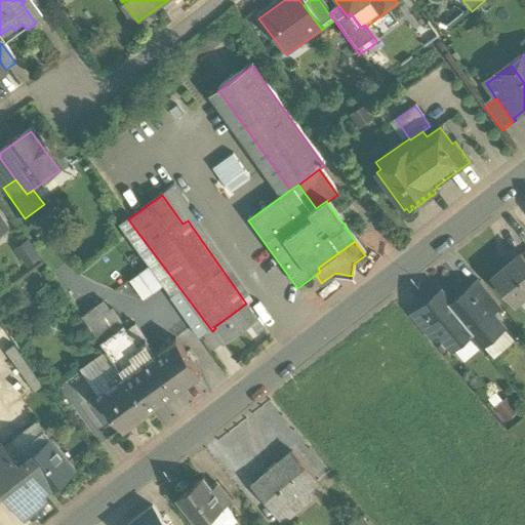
[(524,257),(522,254),(493,278),(515,305),(524,295),(524,257)]
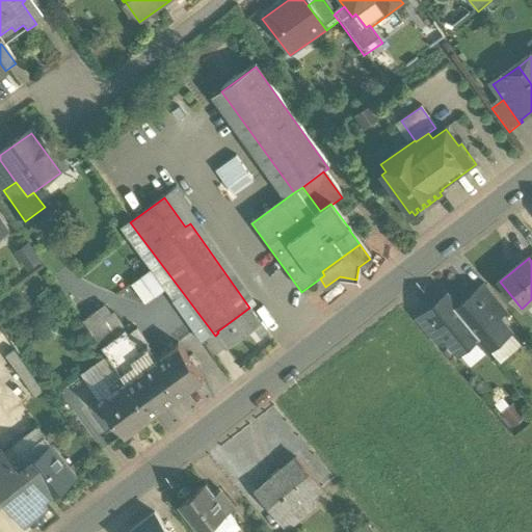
[(51,281),(38,264),(27,272),(40,289),(51,281)]
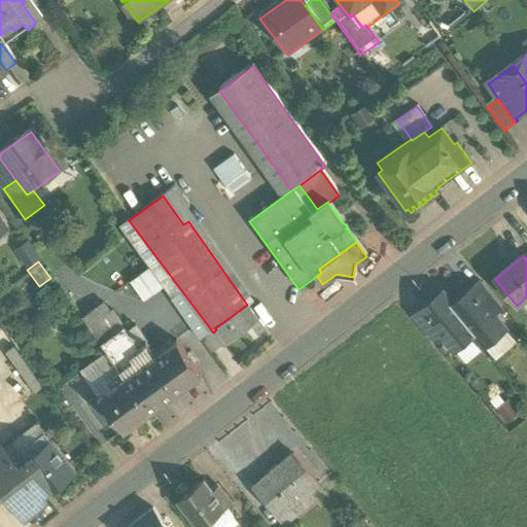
[(149,271),(140,278),(153,296),(163,289),(149,271)]
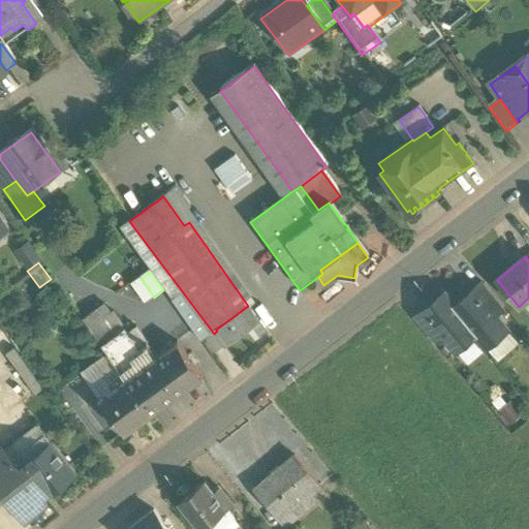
[(141,279),(131,285),(145,304),(154,298),(141,279)]
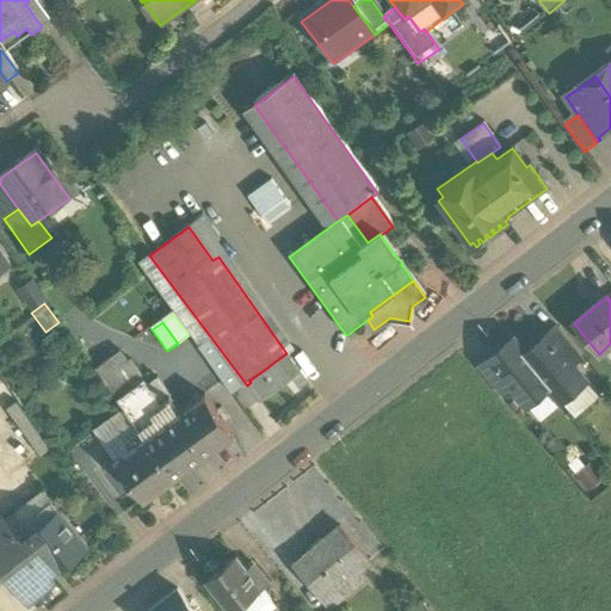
[(581,357),(559,329),(548,339),(547,339),(571,366),(581,357)]
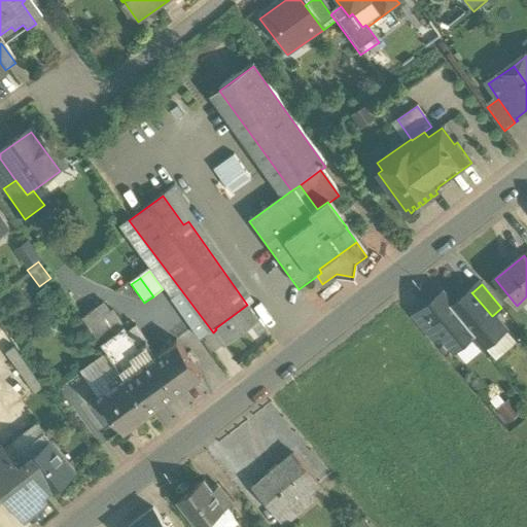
[(492,316),(471,292),(472,292),(470,290),(452,306),(451,307),(473,334),(473,335),(484,347),(504,329),(492,316)]
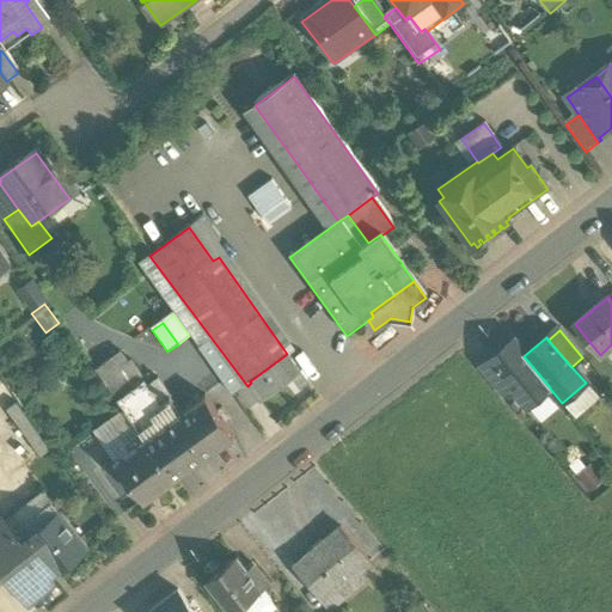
[(550,387),(524,356),(525,355),(513,341),(489,361),(490,362),(491,362),(514,390),(527,407),(550,389),(550,387)]
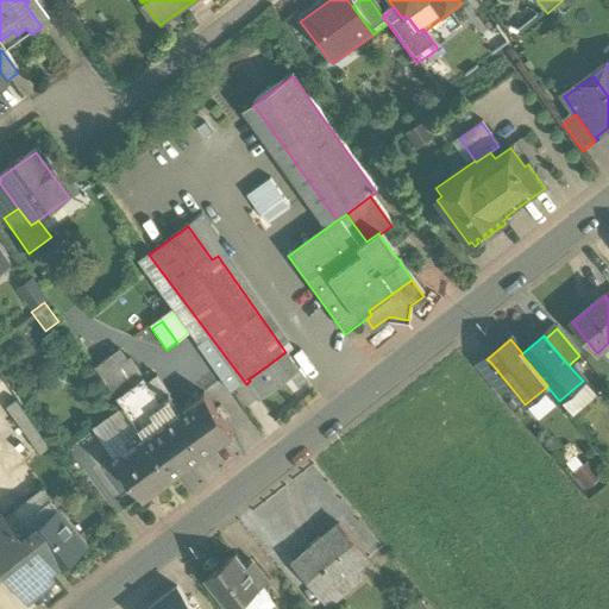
[(98,366),(114,395),(144,377),(127,350),(98,366)]
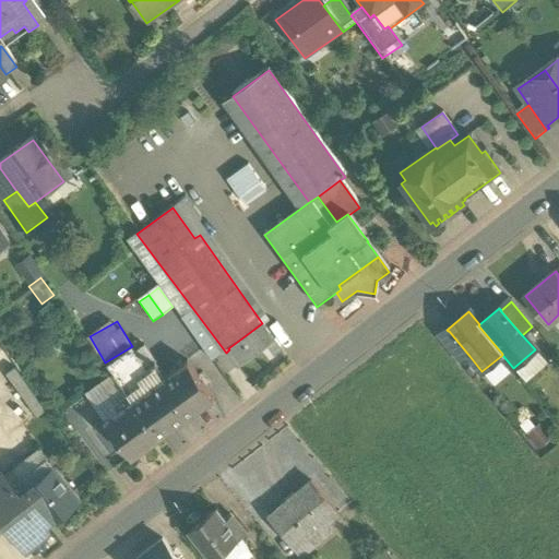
[(262,323),(228,348),(229,349),(241,366),(275,341),(262,323)]
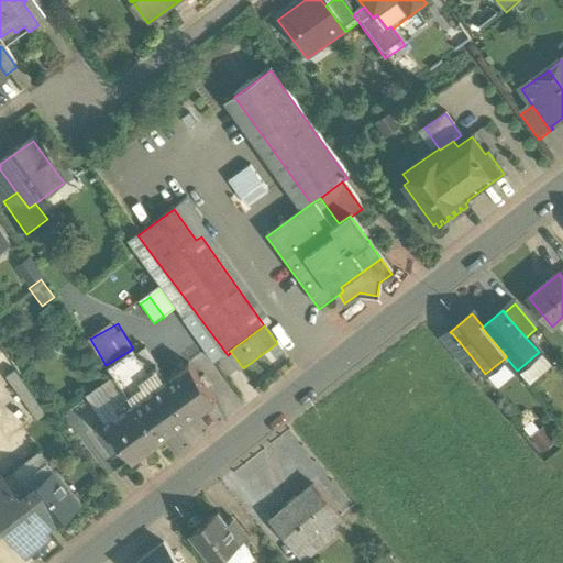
[(473,359),(452,333),(451,333),(441,342),(462,367),(473,359)]
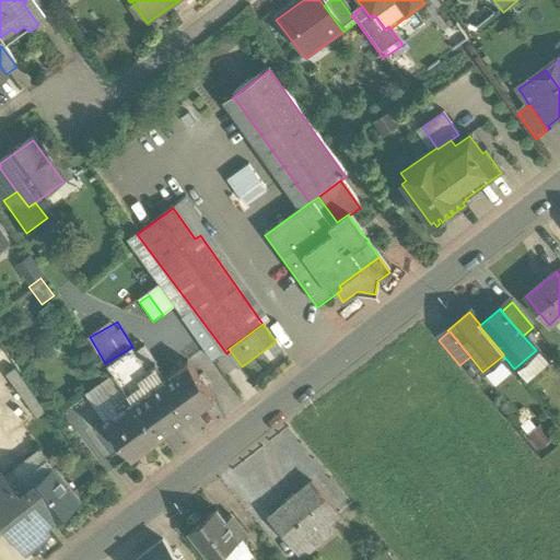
[(167,377),(155,362),(142,372),(127,352),(107,366),(113,375),(132,401),(160,440),(214,399),(188,362),(167,377)]
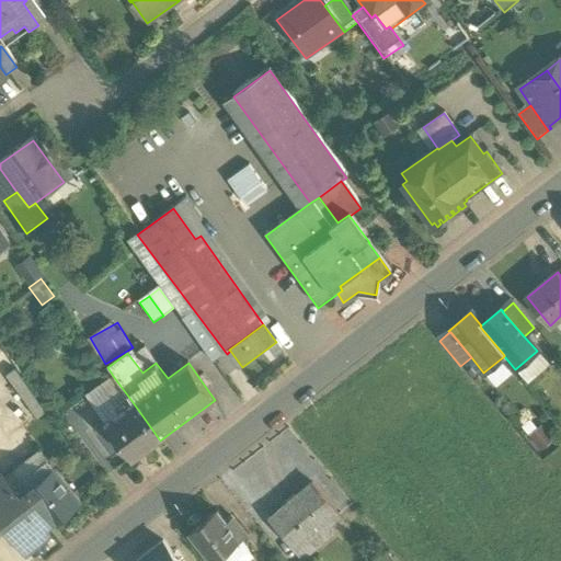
[(113,376),(86,396),(105,422),(133,402),(113,376)]
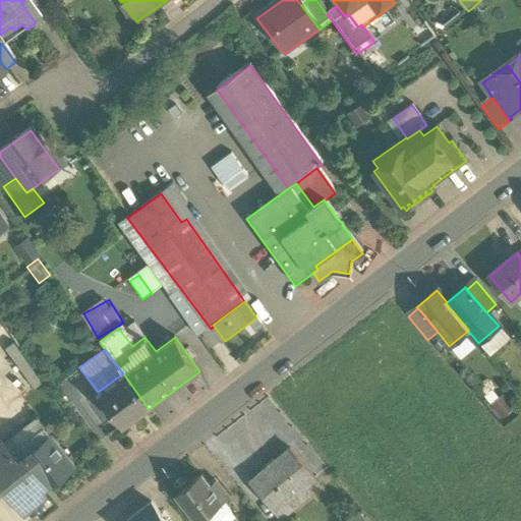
[(123,373),(98,392),(122,427),(149,409),(123,373)]
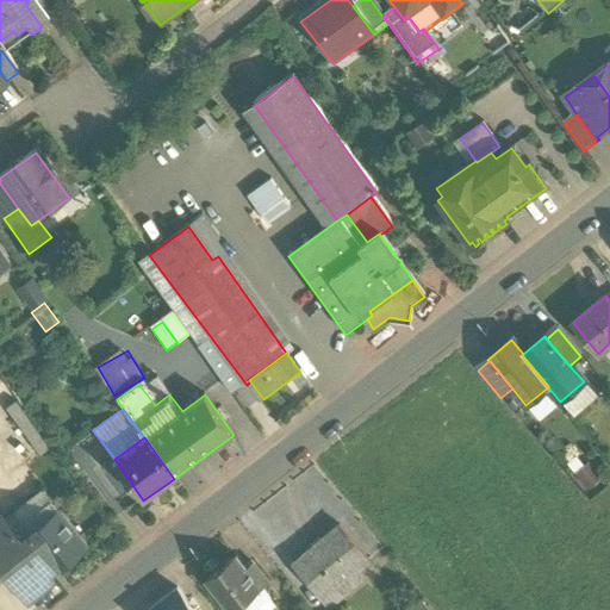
[(42,493),(5,522),(6,523),(17,536),(54,508),(42,493)]
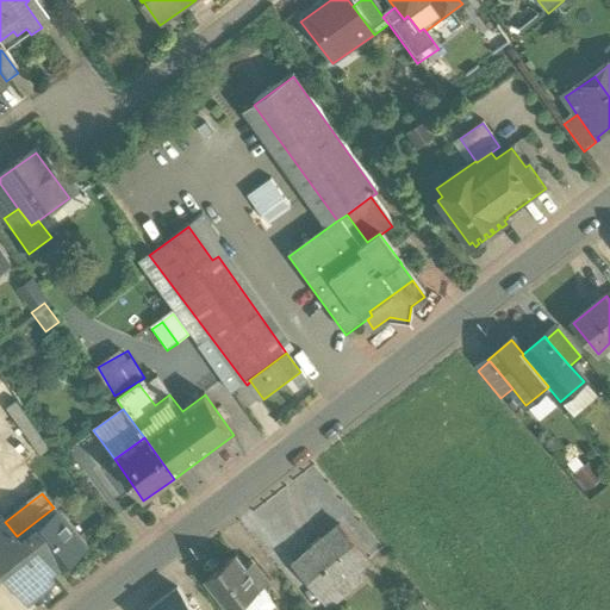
[(58,514),(54,508),(17,536),(31,554),(38,549),(55,571),(86,546),(60,512),(58,514)]
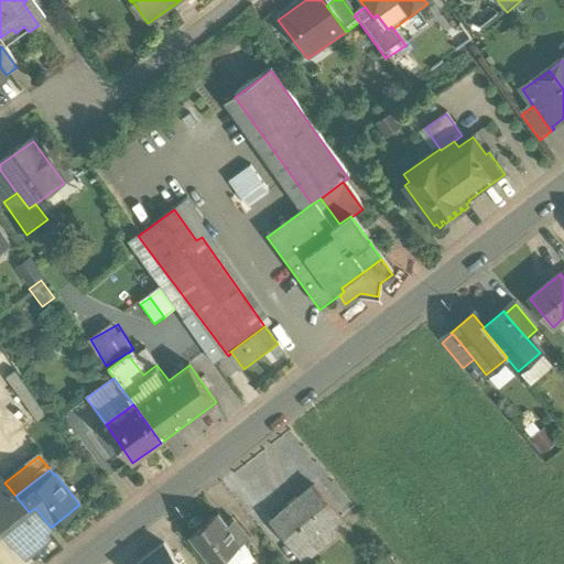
[(15,496),(6,484),(0,487),(0,522),(22,551),(29,552),(44,540),(45,533),(45,532),(40,525),(29,512),(15,496)]
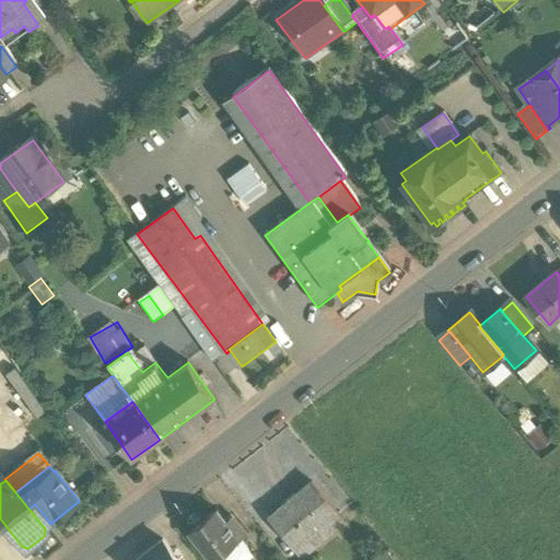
[(311,483),(268,518),(300,558),(328,534),(324,527),(338,516),(311,483)]
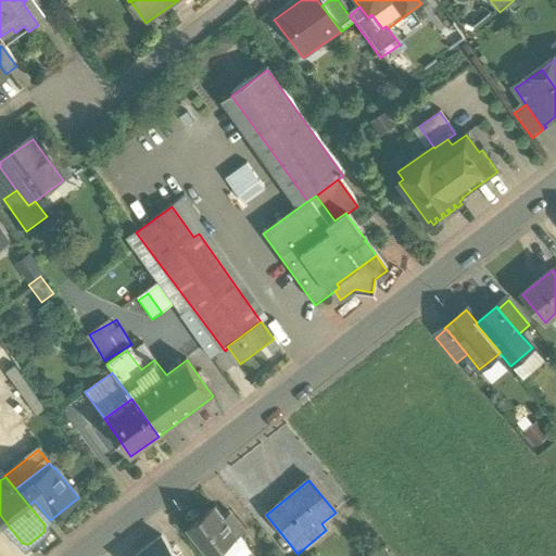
[(226,521),(214,507),(186,530),(205,555),(214,555),(237,538),(243,532),(231,517),(226,521)]
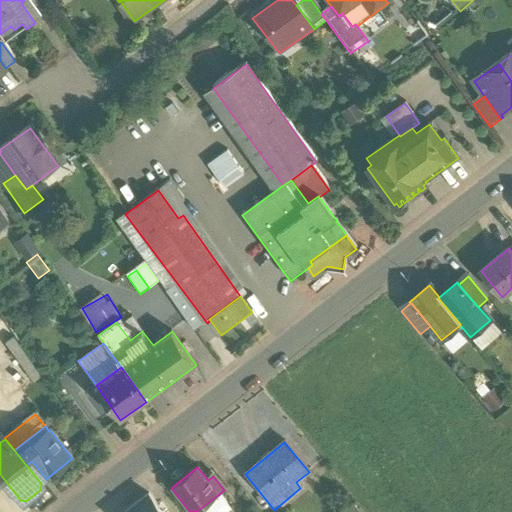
[(161,511),(148,495),(126,511),(161,511)]
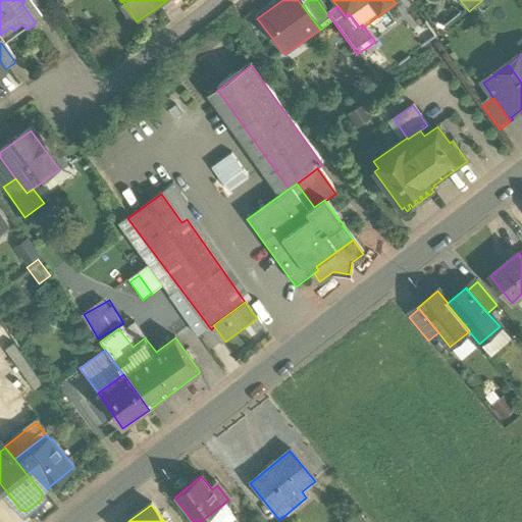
[(222,505),(201,521),(230,521),(235,519),(222,505)]
